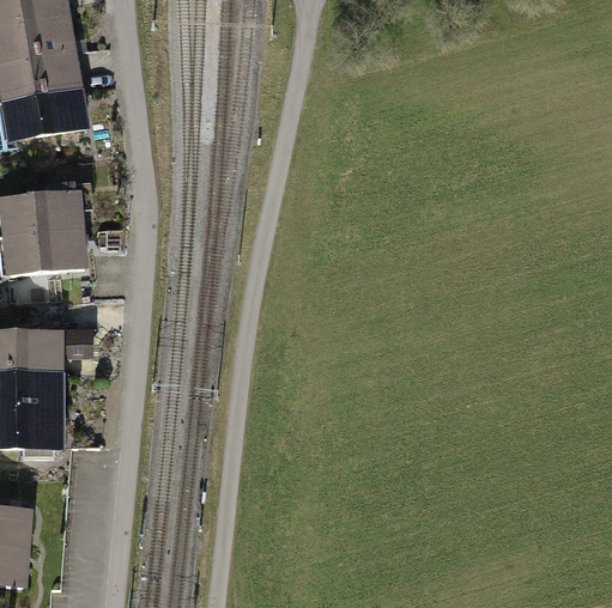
[(0,0),(0,25),(68,14),(66,0),(0,0)]
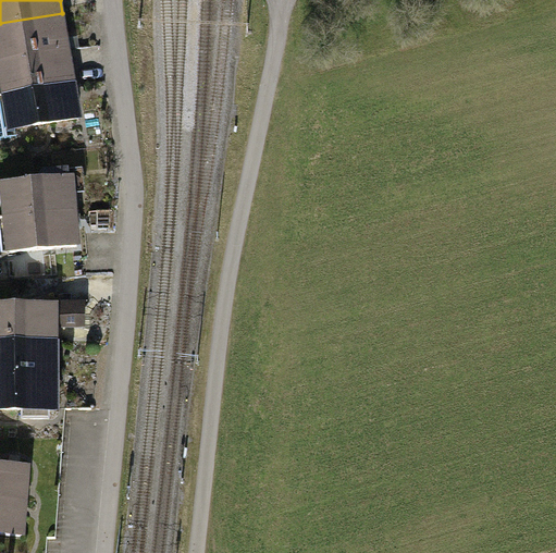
[(62,13),(0,23),(0,57),(69,46),(62,13)]
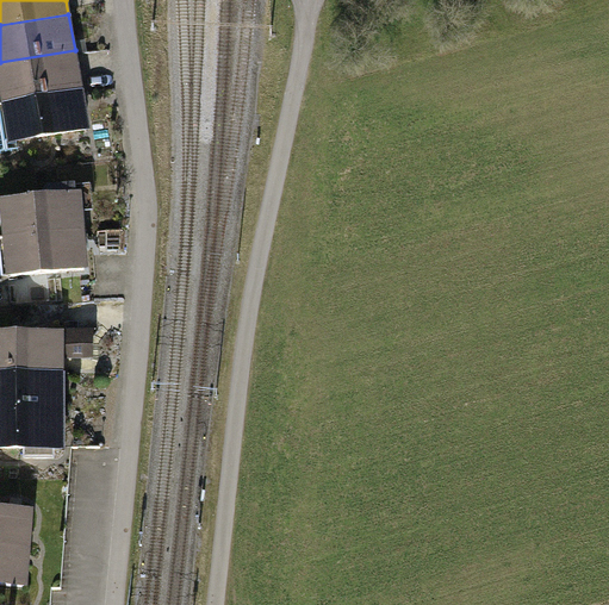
[(75,50),(0,62),(0,100),(81,86),(75,50)]
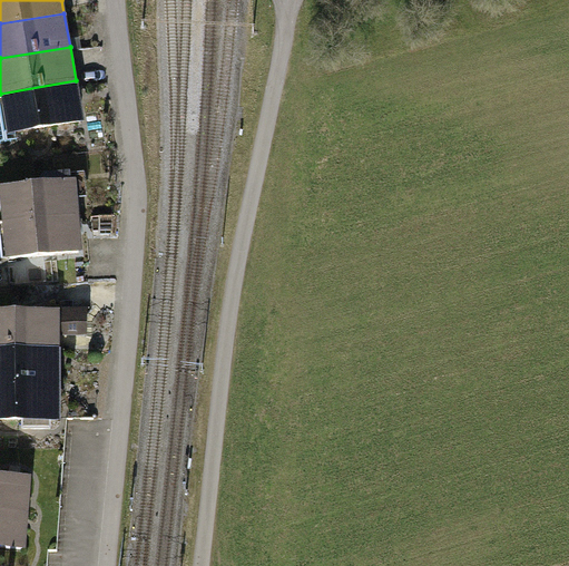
[(76,80),(0,94),(7,130),(84,118),(76,80)]
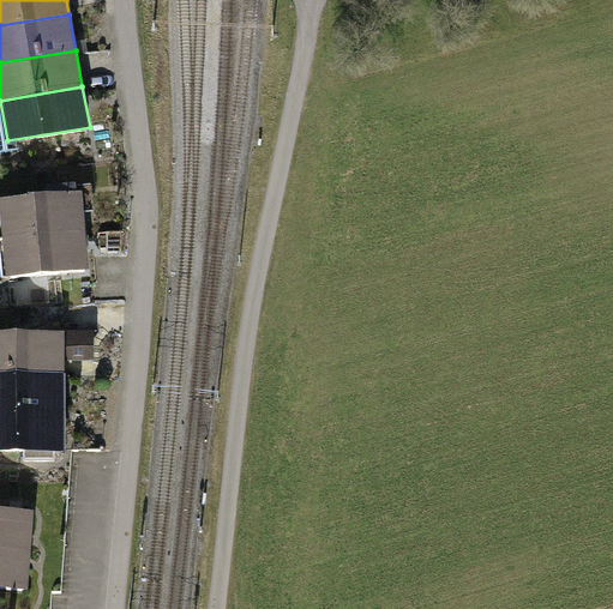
[(0,217),(2,237),(84,228),(79,190),(0,197),(0,217)]
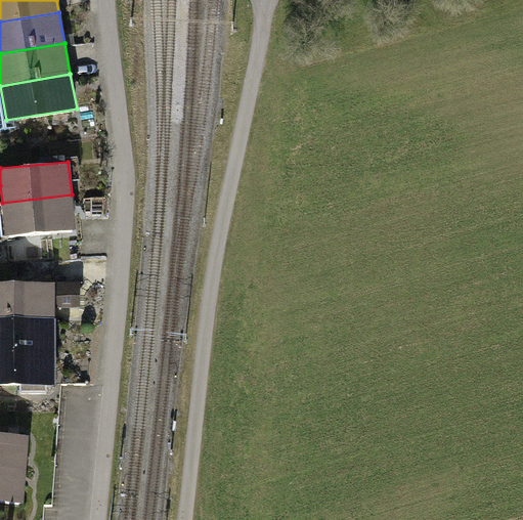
[(72,195),(2,203),(4,235),(76,227),(72,195)]
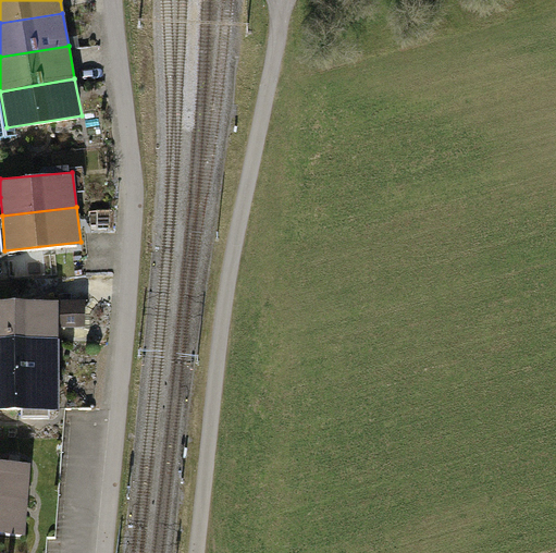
[(85,299),(0,300),(0,335),(59,336),(58,323),(84,323),(85,299)]
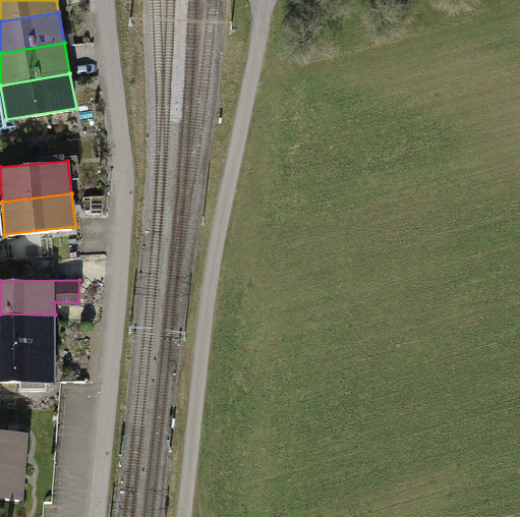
[(55,314),(0,313),(0,347),(54,346),(55,314)]
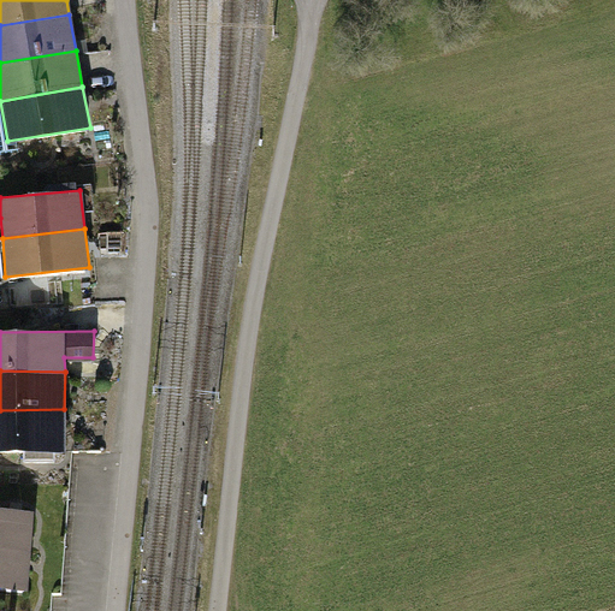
[(64,409),(0,410),(0,454),(65,451),(64,409)]
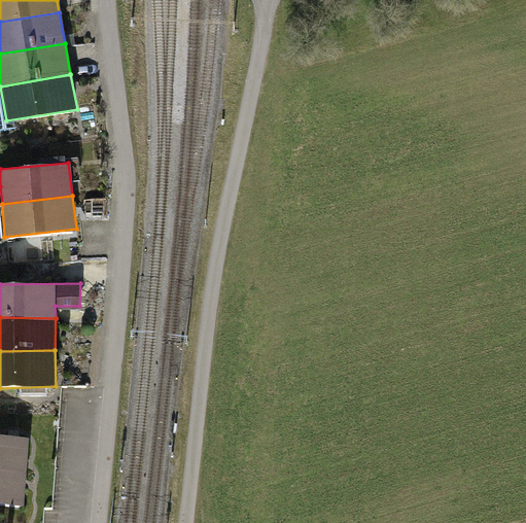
[(0,468),(27,471),(28,437),(0,436),(0,468)]
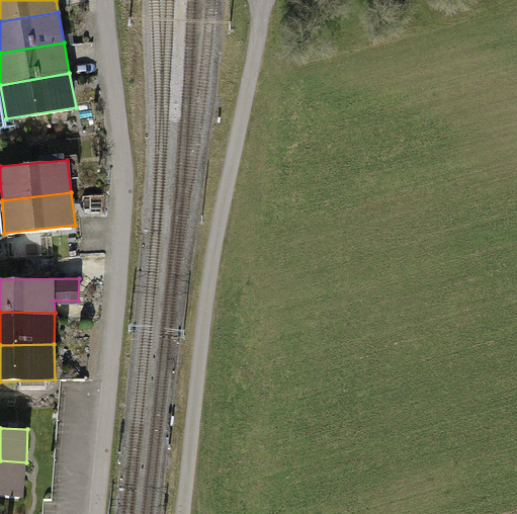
[(26,462),(0,460),(0,493),(25,495),(26,462)]
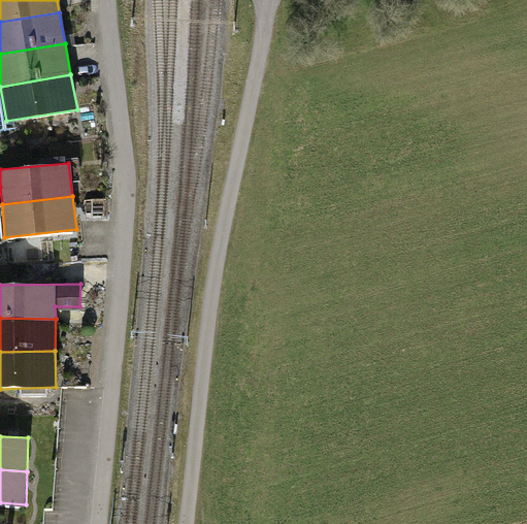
All buildings are outlined.
